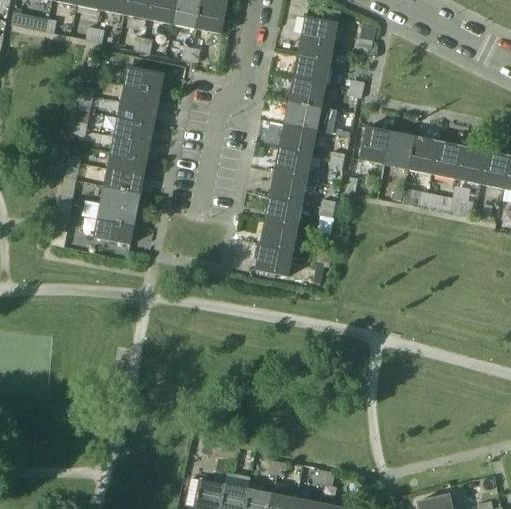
[(77,0),(76,4),(100,9),(101,0),(77,0)]
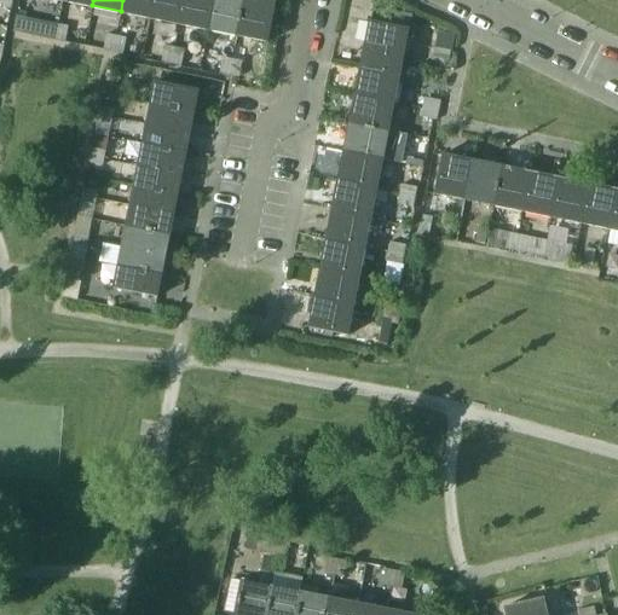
[(122,0),(121,11),(151,17),(154,0),(122,0)]
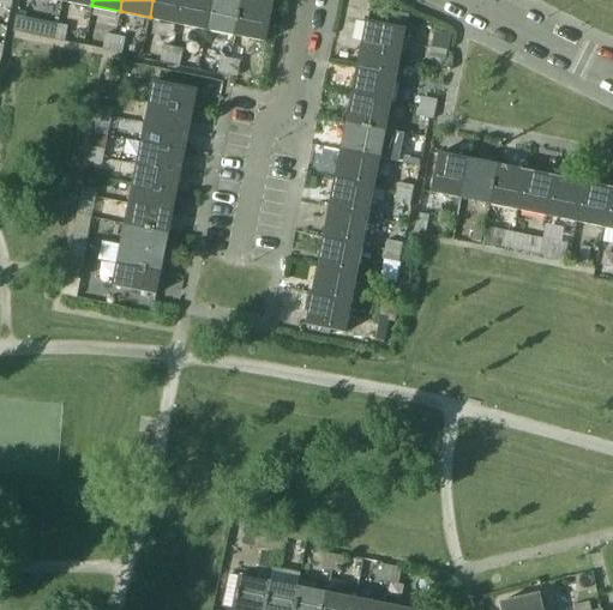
[(152,0),(150,17),(179,22),(182,0),(152,0)]
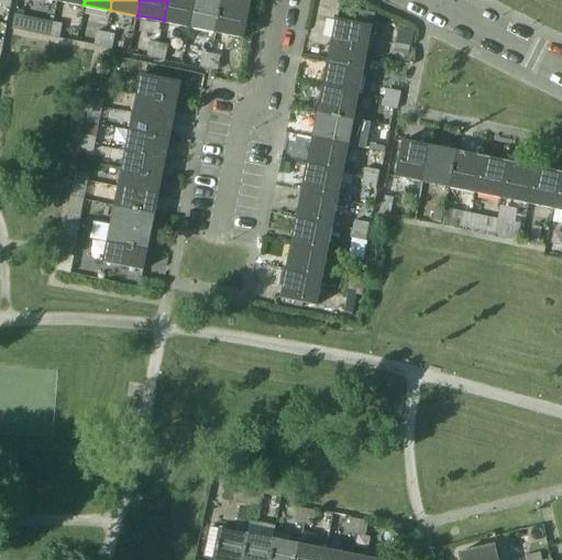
[(167,0),(164,20),(189,25),(194,0),(167,0)]
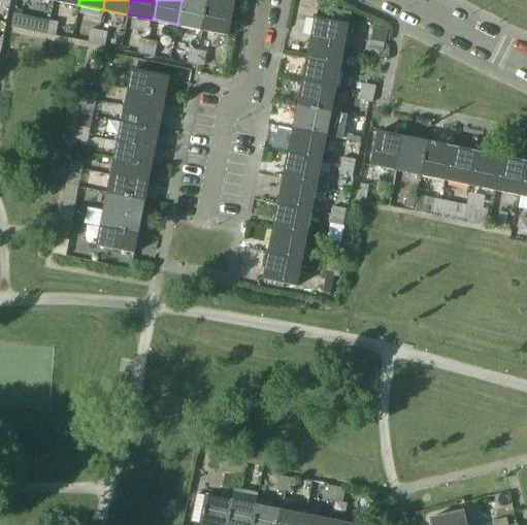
[(182,0),(177,24),(203,29),(208,0),(182,0)]
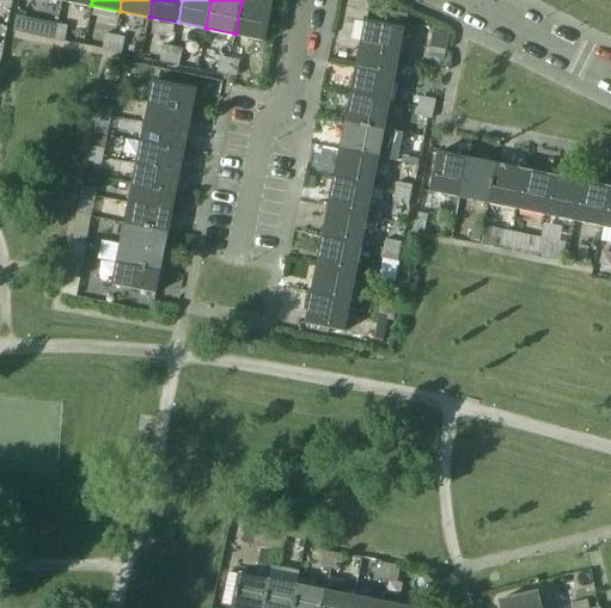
[(272,1),(267,0),(242,0),(236,34),(264,40),(272,1)]
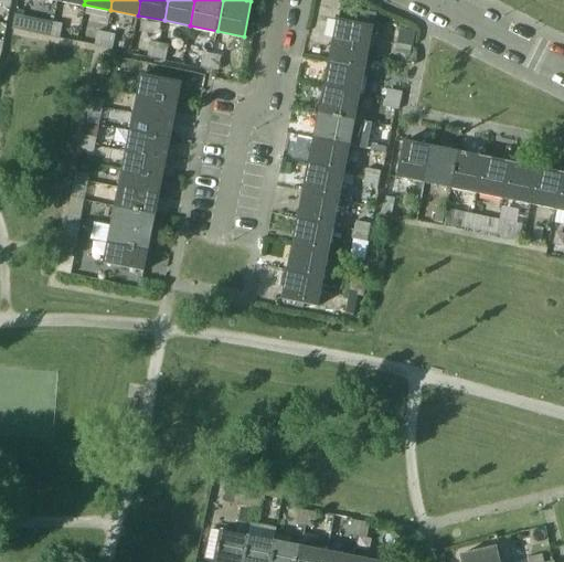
[(13,27),(22,28),(24,14),(17,12),(13,27)]
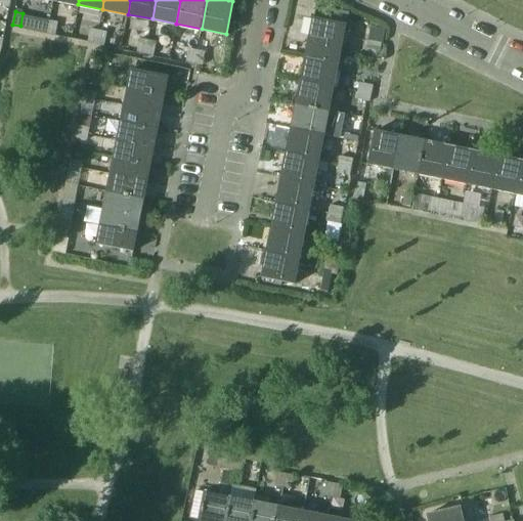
[(349,25),(313,16),(305,54),(322,57),(324,45),(341,48),(343,40),(346,40),(349,25)]
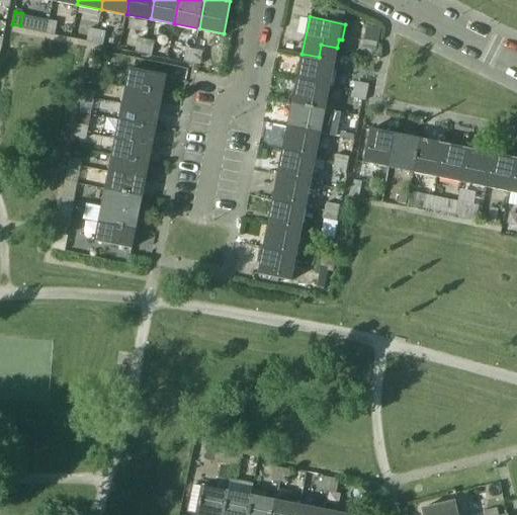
[(57,20),(49,19),(47,31),(55,33),(57,20)]
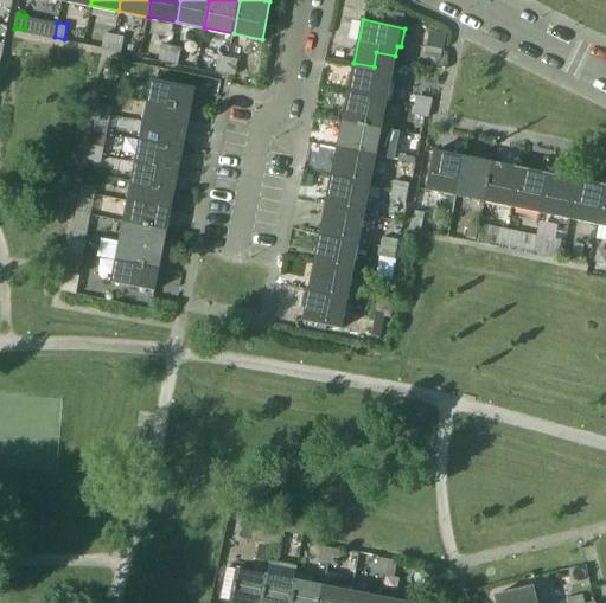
[(440,53),(444,30),(429,27),(426,52),(440,53)]
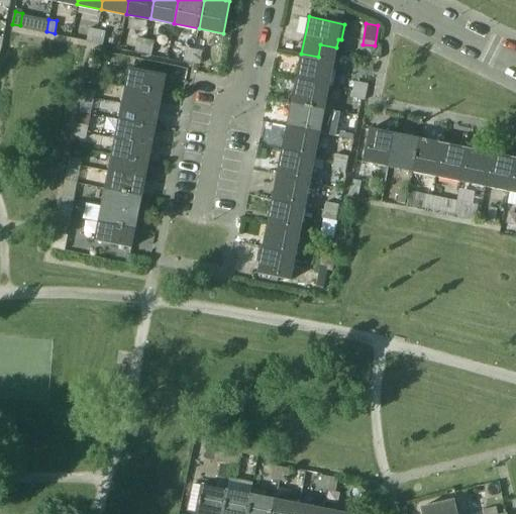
[(87,39),(95,40),(97,28),(89,26),(87,39)]
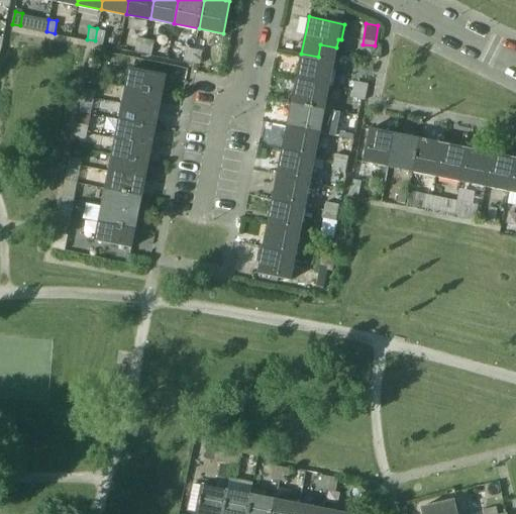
[(105,29),(97,28),(95,40),(103,42),(105,29)]
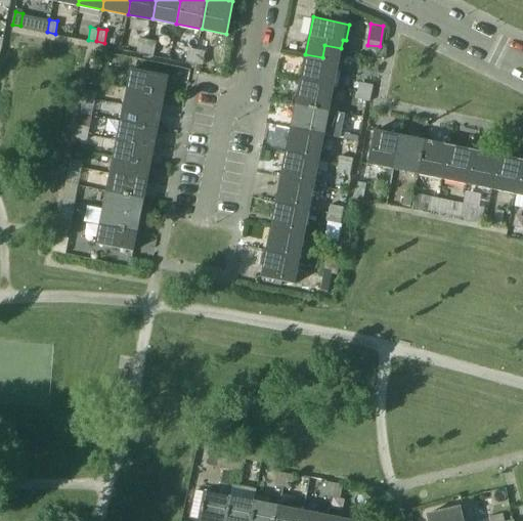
[(137,50),(145,51),(148,39),(139,37),(137,50)]
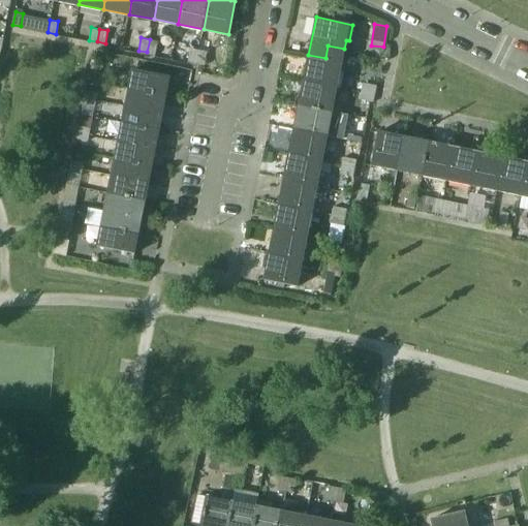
[(157,40),(150,39),(147,52),(155,54),(157,40)]
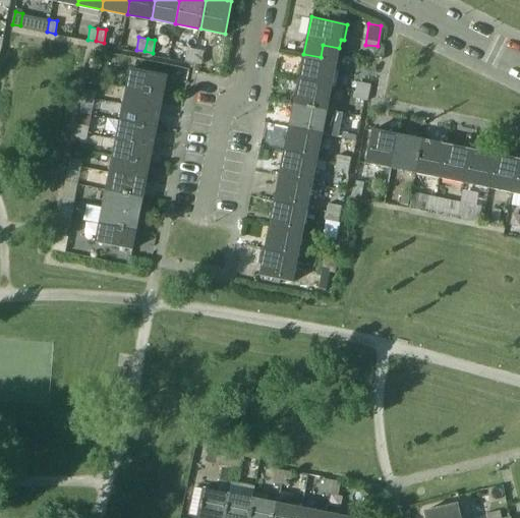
[(321,57),(303,54),(299,77),(332,84),(335,85),(339,69),(335,68),(339,48),(323,45),(321,57)]
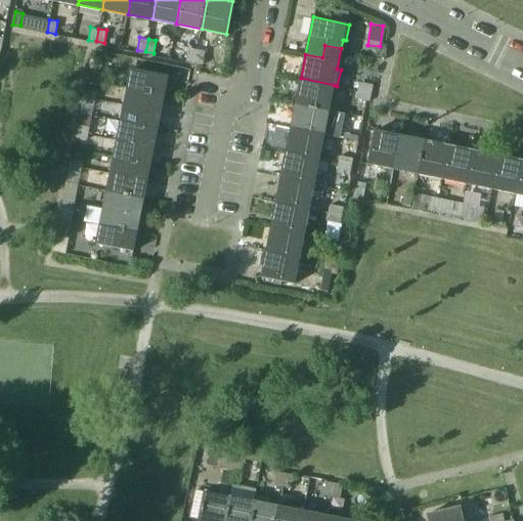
[(186,59),(194,61),(198,48),(189,47),(186,59)]
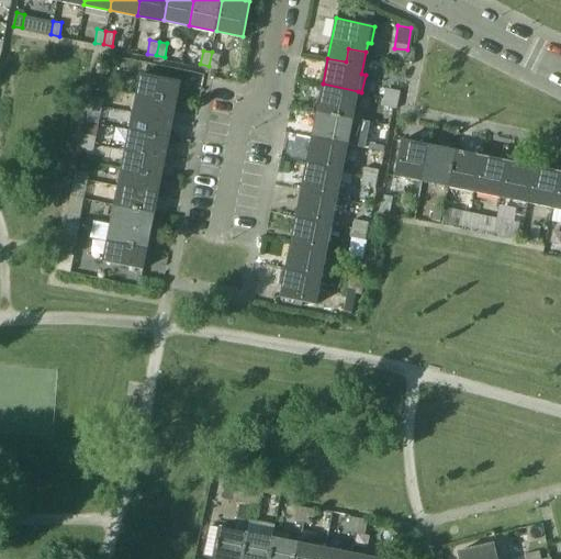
[(220,54),(212,52),(209,66),(217,67),(220,54)]
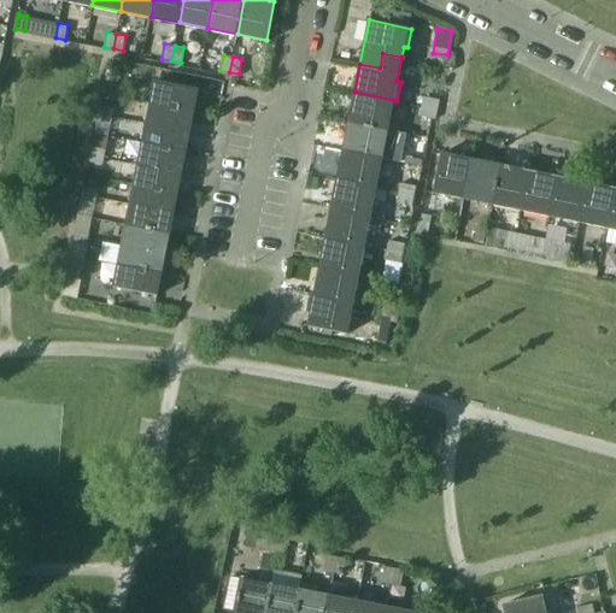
[(118,81),(121,74),(107,70),(105,78),(118,81)]
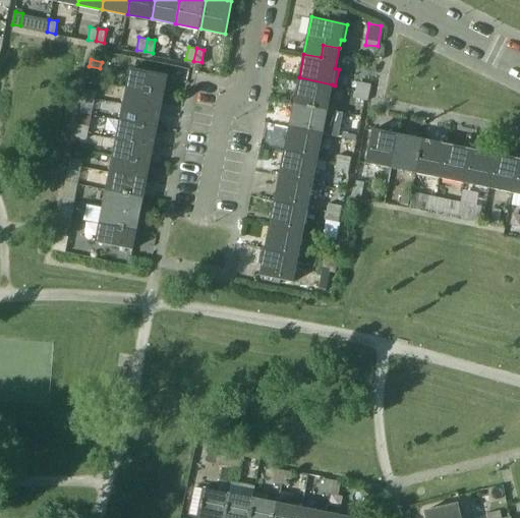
[(98,79),(100,68),(89,66),(87,77),(98,79)]
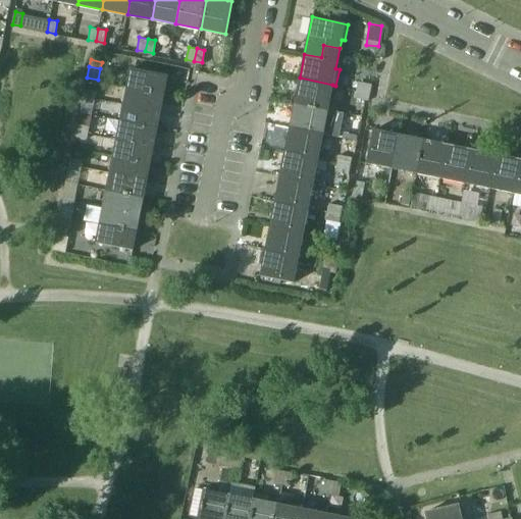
[(167,75),(131,67),(126,86),(163,93),(167,75)]
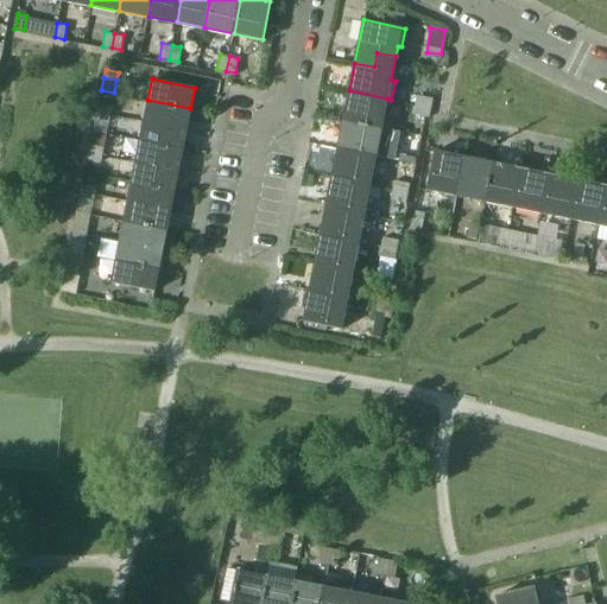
[(387,99),(349,90),(343,118),(381,125),(387,99)]
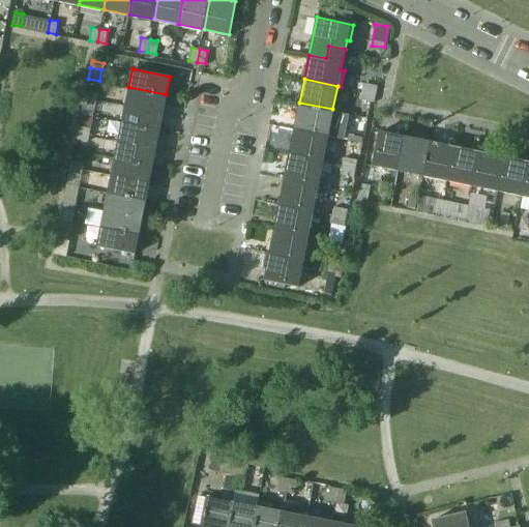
[(364,81),(362,90),(375,92),(377,83),(364,81)]
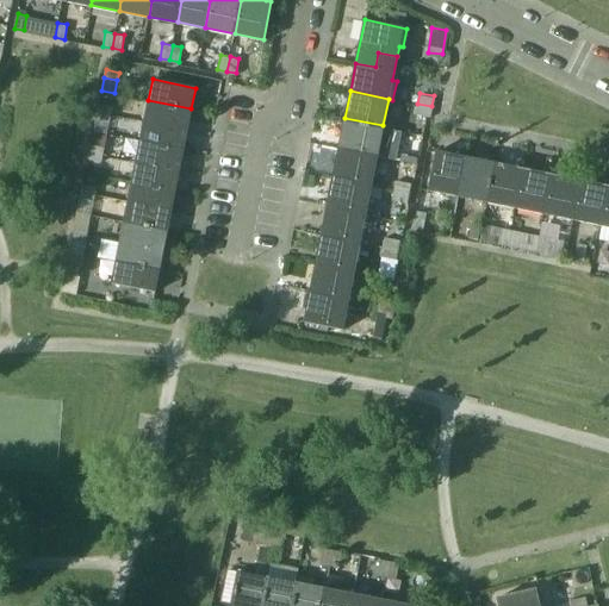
[(191,108),(148,100),(144,119),(187,129),(191,108)]
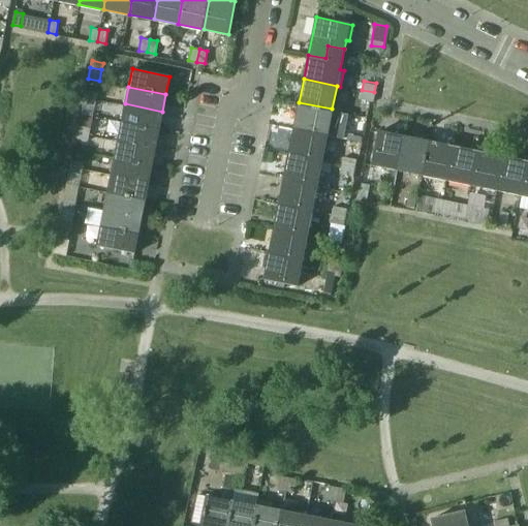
[(373,100),(374,92),(362,90),(360,98),(373,100)]
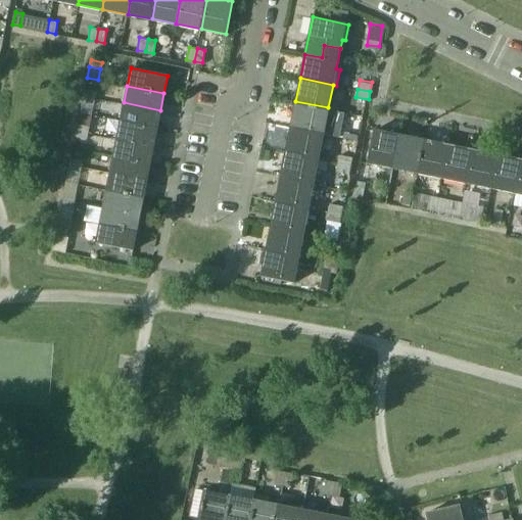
[(95,97),(84,94),(82,101),(94,103),(95,97)]
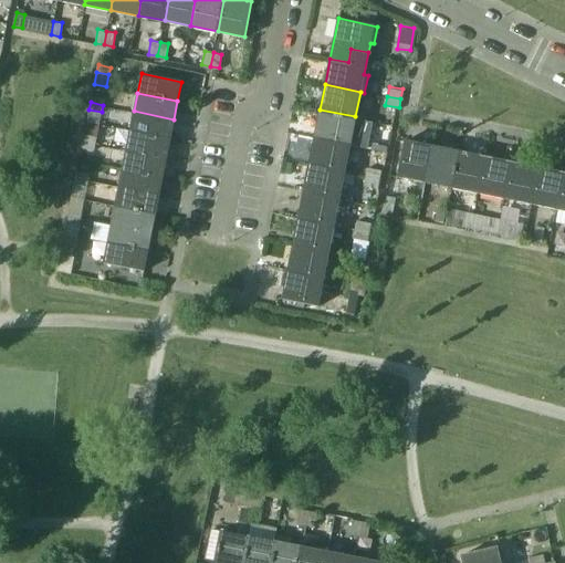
[(320,110),(315,135),(351,143),(366,146),(372,120),(355,116),(320,110)]
